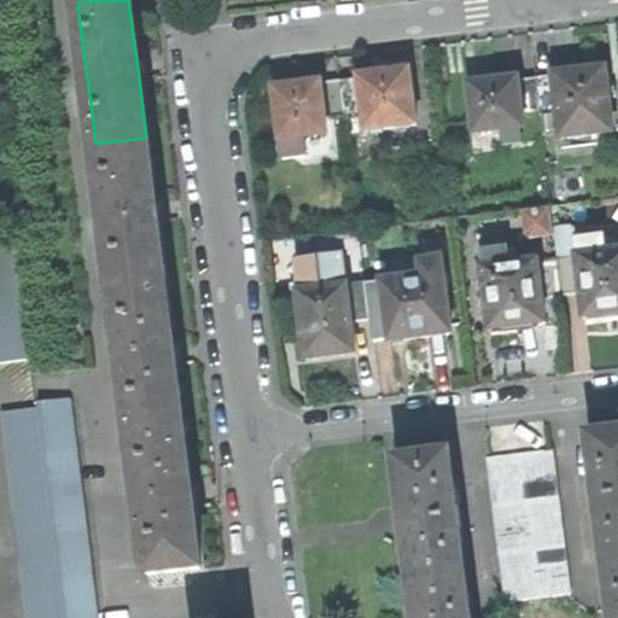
[(559,104),(563,134),(612,128),(605,65),(575,69),(554,71),(559,104)]
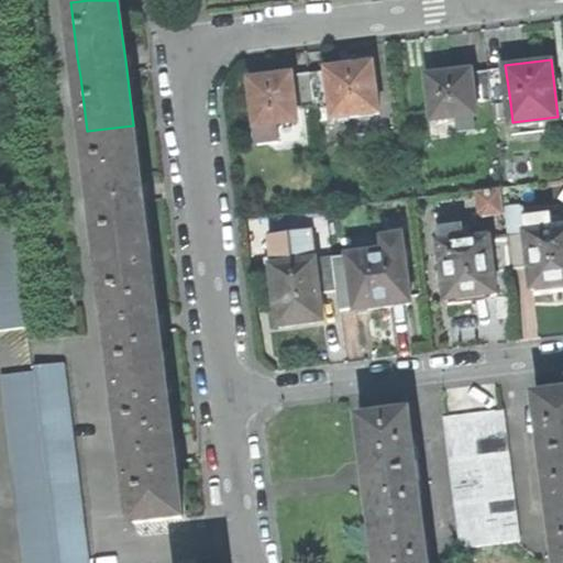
[(332,103),(334,116),(379,110),(373,62),(348,65),(328,68),(332,103)]
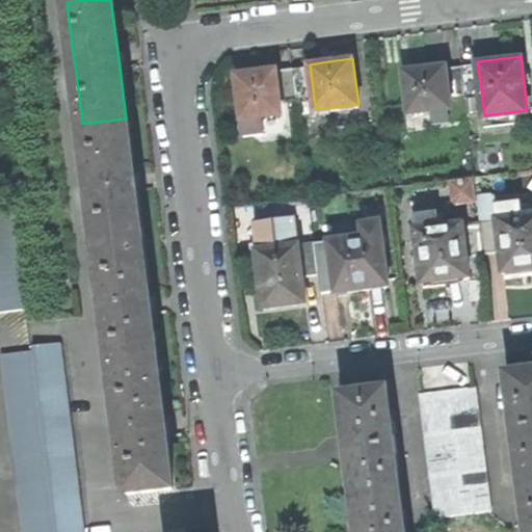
[(461,63),(464,91),(481,89),(477,61),(461,63)]
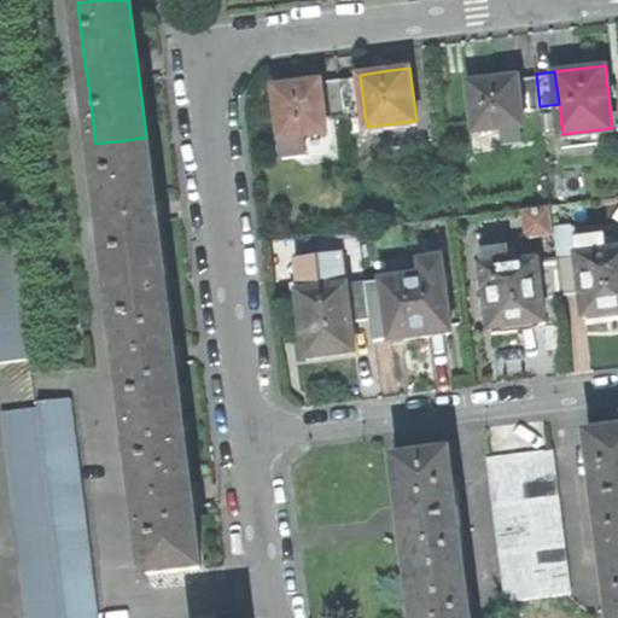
[(540,106),(536,74),(518,76),(523,109),(540,106)]
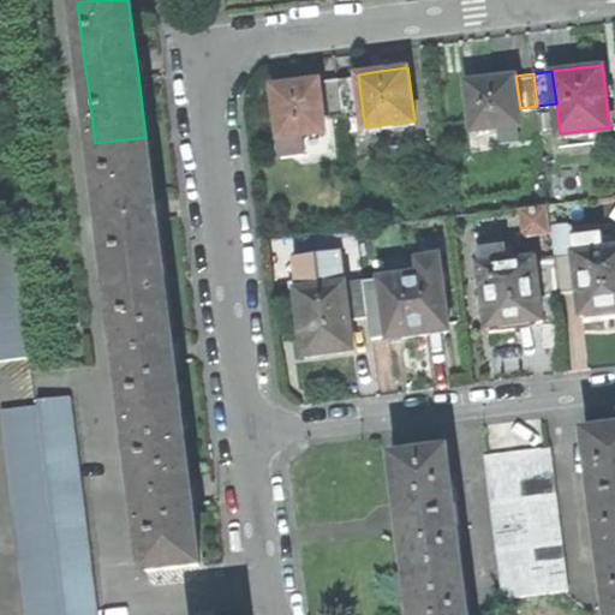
[(363,113),(358,75),(339,77),(344,113),(344,115),(363,113)]
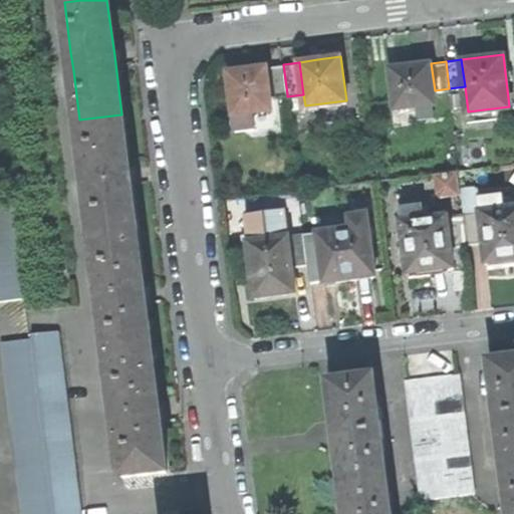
[(392,67),(397,107),(436,102),(435,90),(431,63),(412,65),(392,67)]
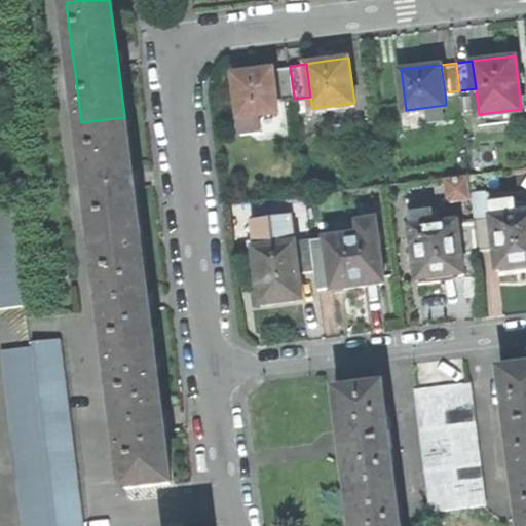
[(290,66),(272,68),(276,99),(294,97),(290,66)]
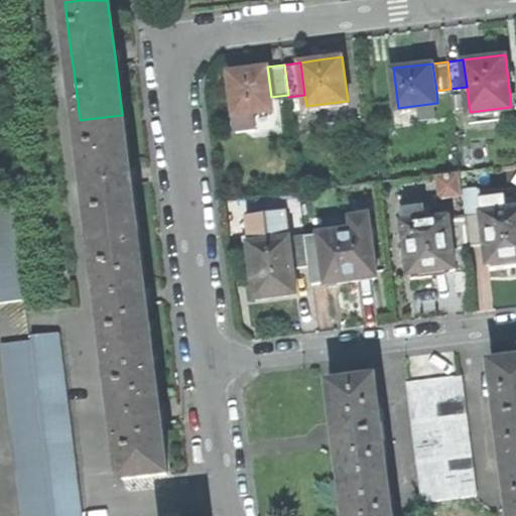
[(272,109),(271,97),(267,67),(246,70),(229,72),(237,131),(256,128),(254,112),(272,109)]
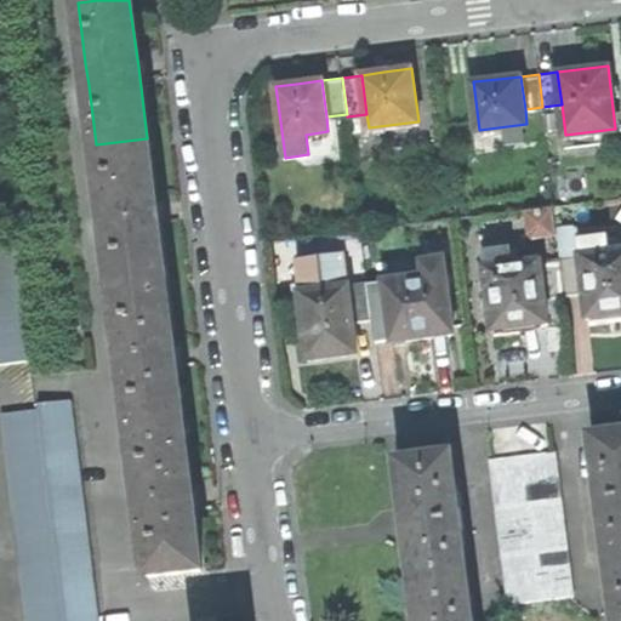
[(147,138),(96,144),(103,205),(107,227),(114,288),(165,281),(155,205),(147,138)]
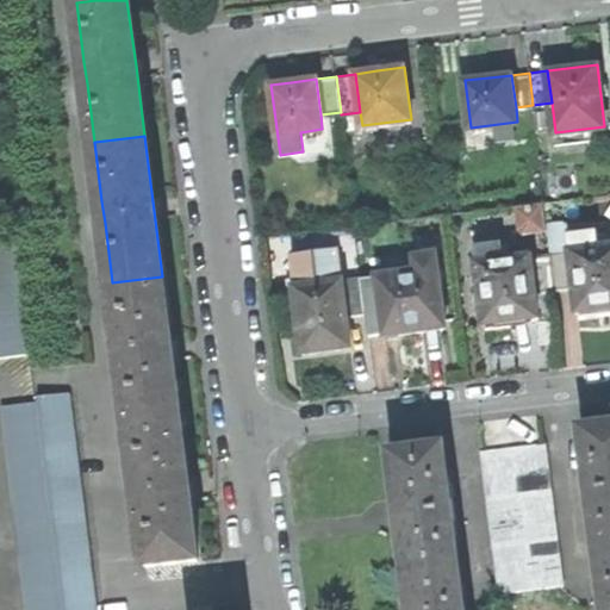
[(571,235),(572,251),(598,248),(597,231),(571,235)]
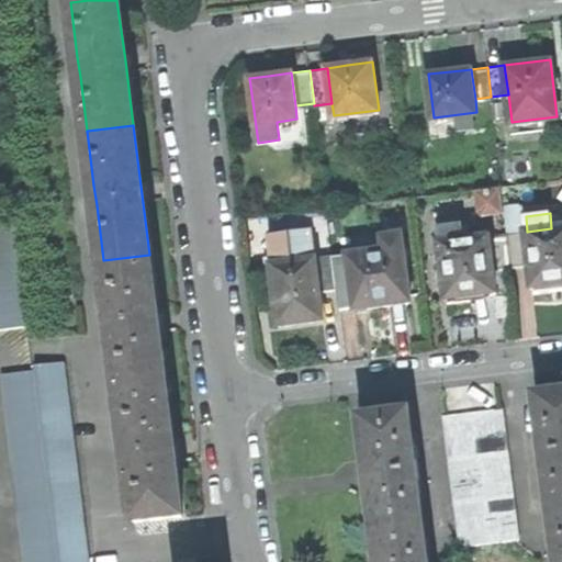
[(0,218),(0,329),(29,326),(15,217),(0,218)]
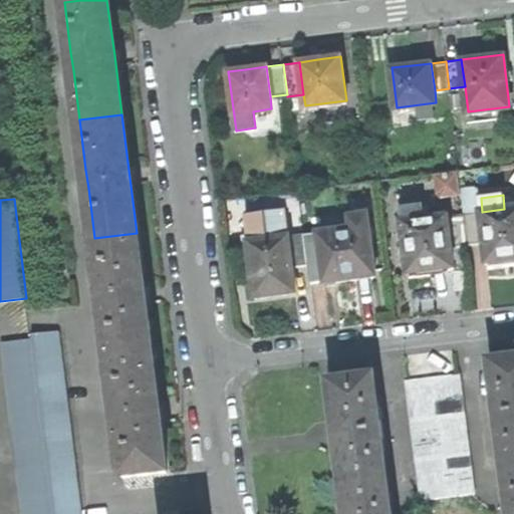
[(402,208),(404,221),(425,219),(423,205),(402,208)]
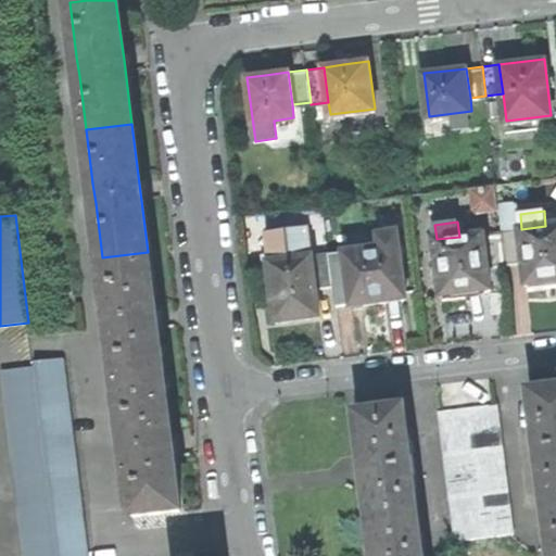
[(268,261),(312,255),(307,224),(264,229),(268,261)]
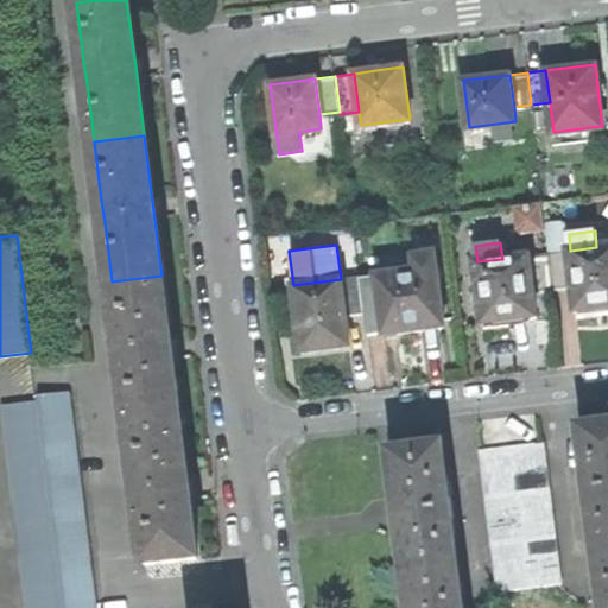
[(580,309),(581,315),(603,312),(607,311),(607,245),(596,247),(570,251),(569,251),(574,286),(576,310),(580,309)]
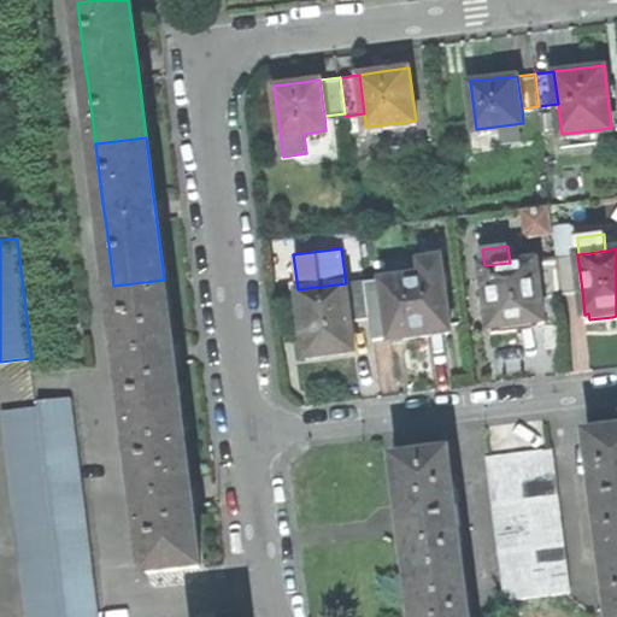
[(558,257),(562,293),(582,291),(577,254),(558,257)]
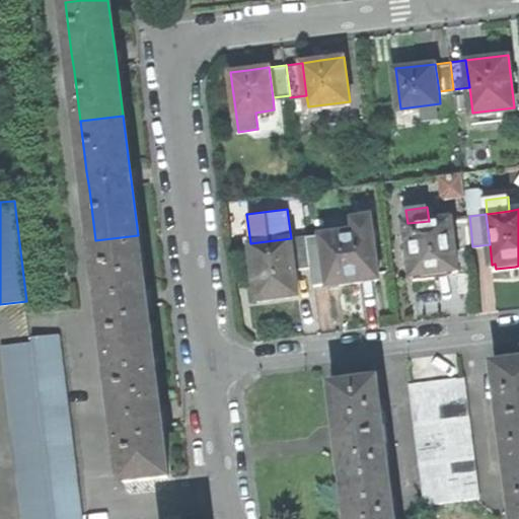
[(355,230),(372,227),(371,215),(353,217),(355,230)]
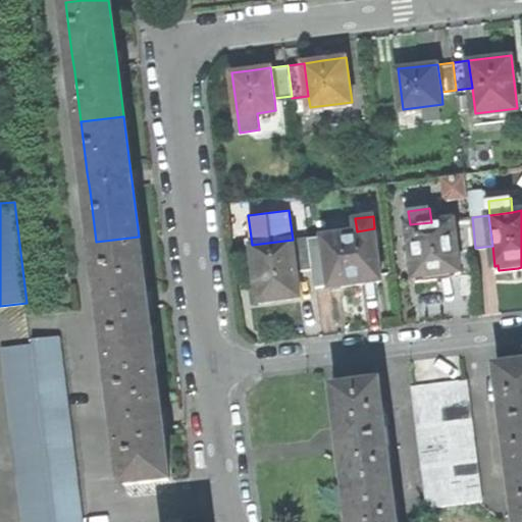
[(472,217),(455,219),(459,250),(475,248),(472,217)]
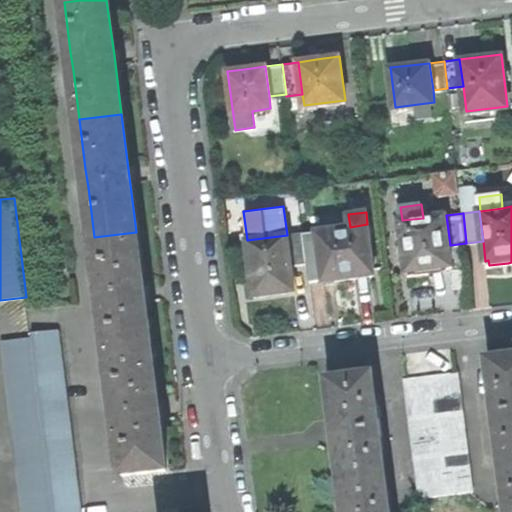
[(401,221),(407,271),(409,271),(410,275),(419,274),(430,273),(429,268),(452,265),(450,245),(446,215),(423,218),(402,220),(401,221)]
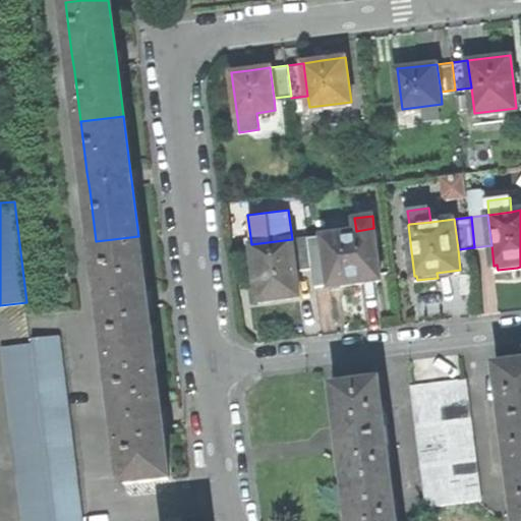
[(327,266),(329,286),(354,283),(381,279),(373,228),(356,231),(323,235),(327,266)]
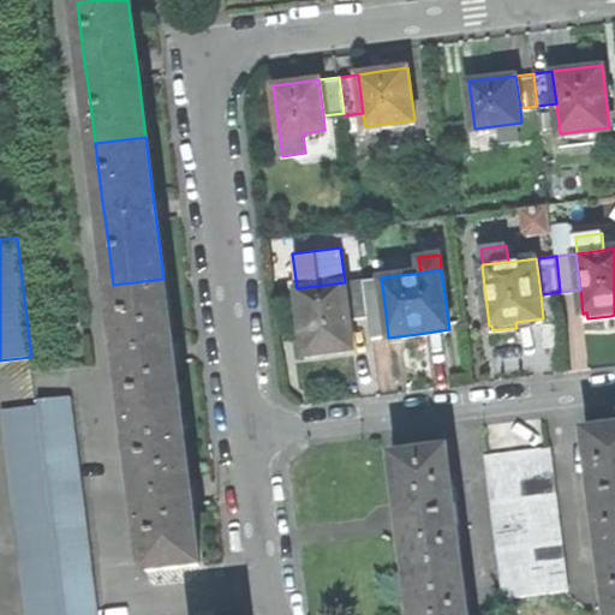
[(364,280),(369,316),(386,314),(381,278),(364,280)]
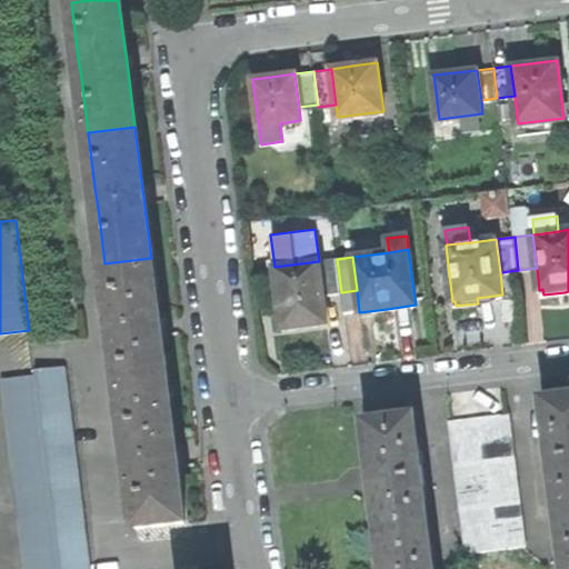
[(151,258),(105,263),(111,321),(115,340),(121,396),(168,390),(159,319),(151,258)]
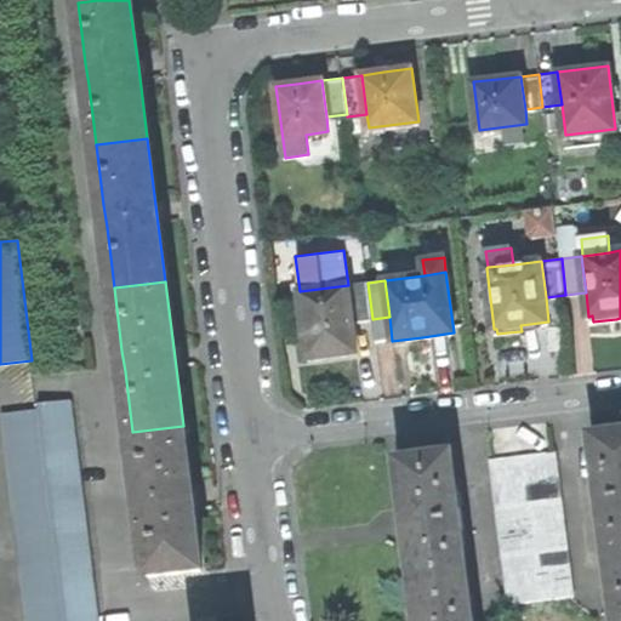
[(368,283),(348,285),(353,322),(372,319),(368,283)]
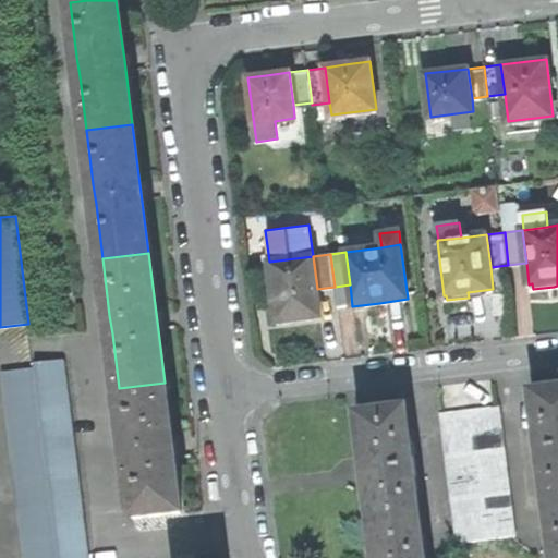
[(269,262),(277,323),(299,319),(322,317),(317,289),(313,256),(269,262)]
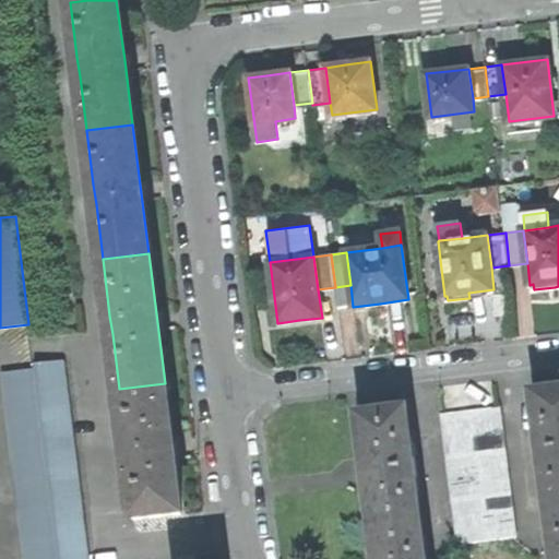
[(37,393),(67,389),(62,360),(33,365),(34,368),(37,393)]
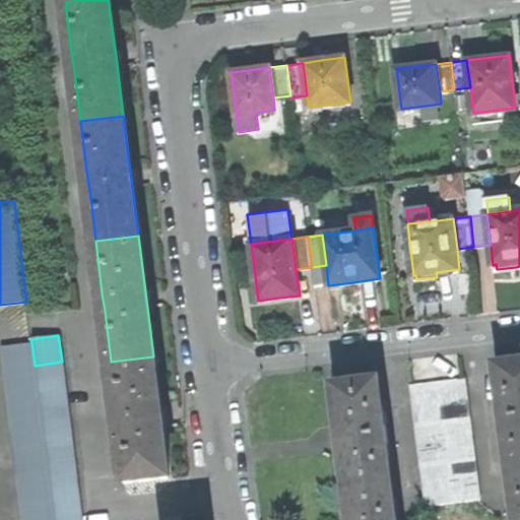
[(1,346),(22,519),(53,519),(35,366),(31,342),(1,346)]
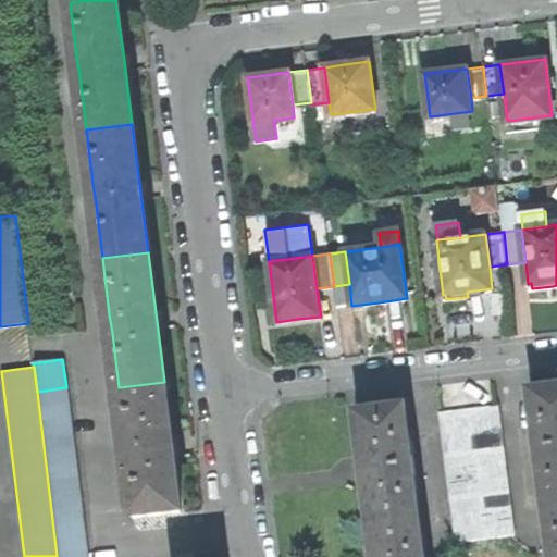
[(135,516),(181,510),(173,448),(164,382),(119,387),(125,443),(127,461),(135,516)]
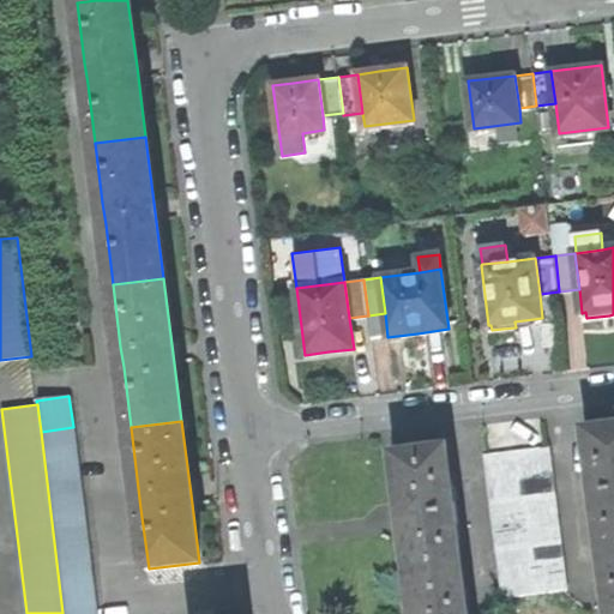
[(96,613),(73,427),(41,432),(62,613),(96,613)]
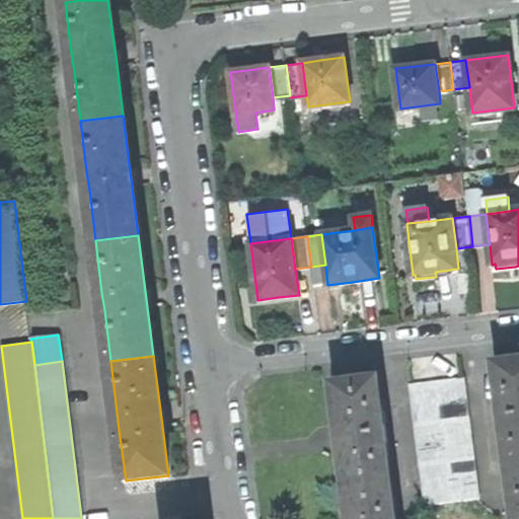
[(511,470),(518,469),(518,362),(498,365),(503,409),(505,427),(511,470)]
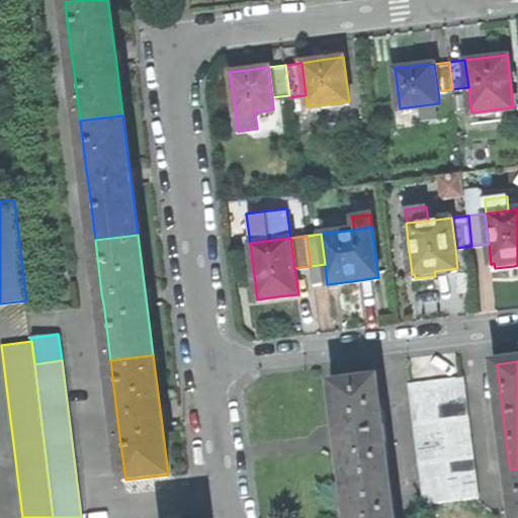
[(437,378),(452,499),(480,496),(464,374),(437,378)]
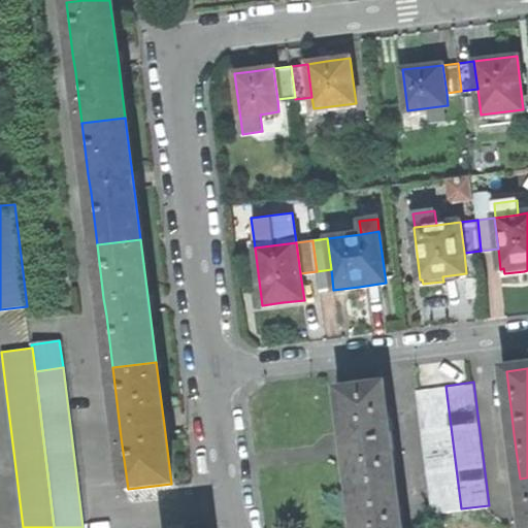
[(461,508),(446,386),(418,389),(434,512),(461,508)]
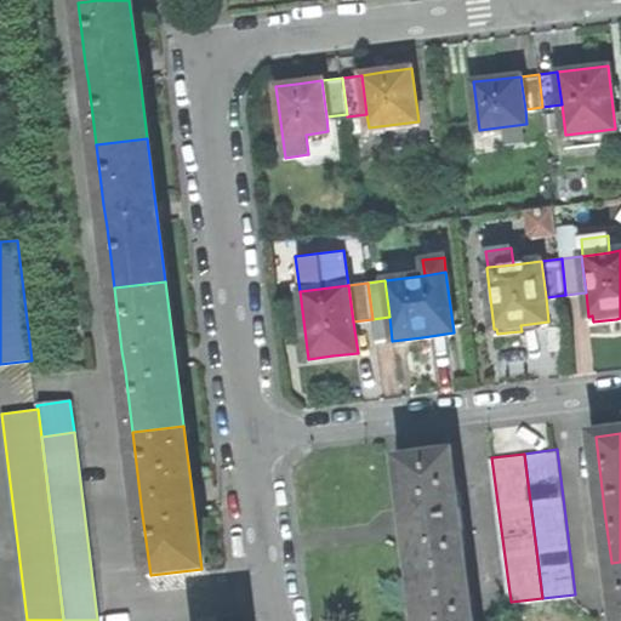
[(416,588),(467,581),(461,530),(457,508),(451,456),(400,462),(408,522),(416,588)]
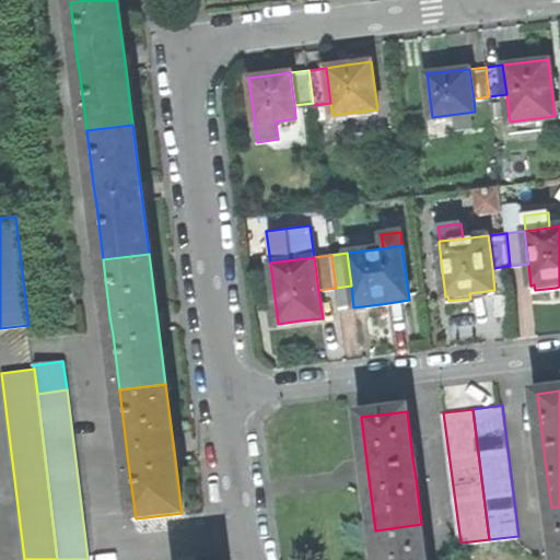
[(426,559),(421,524),(375,531),(378,559),(426,559)]
